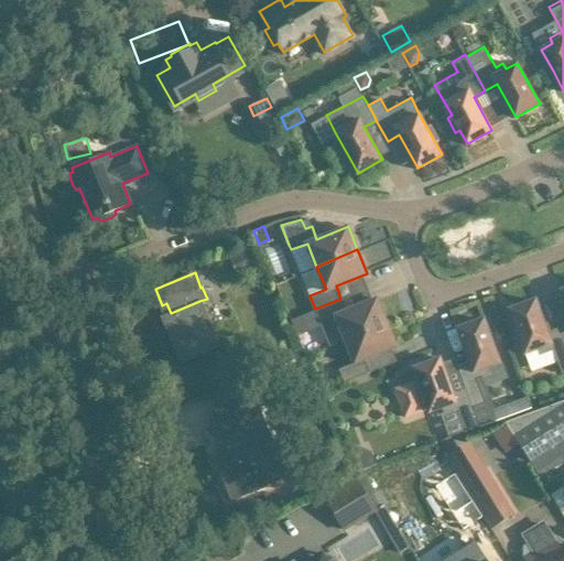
[(336,315),(346,338),(387,322),(377,298),(346,311),(340,299),(315,309),(321,322),(336,315)]
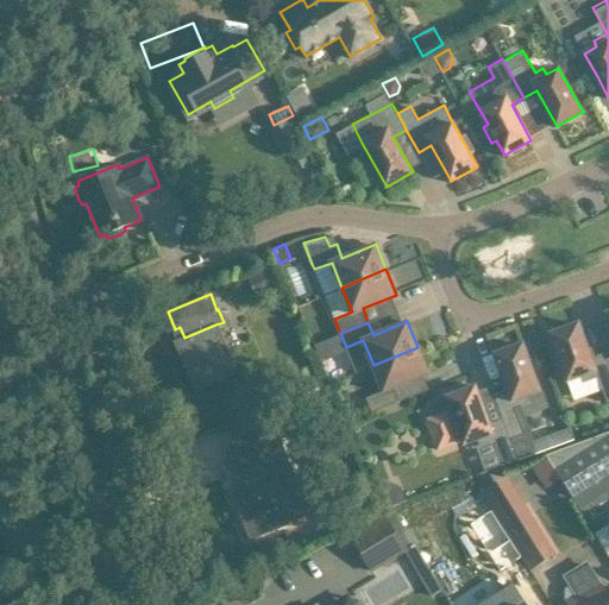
[(608,398),(608,363),(607,355),(592,360),(579,322),(551,333),(567,380),(581,375),(583,382),(598,376),(607,399),(608,398)]
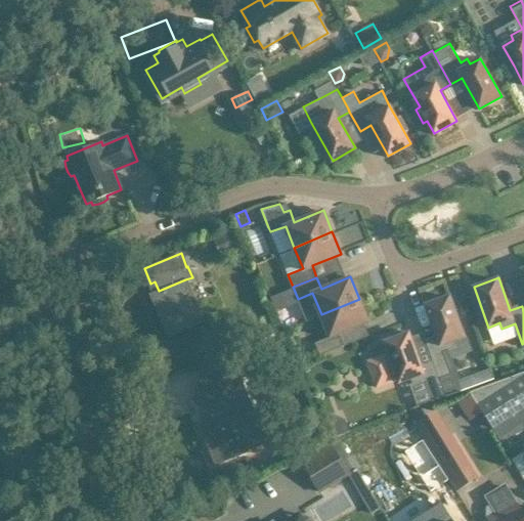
[(185,279),(159,291),(153,294),(169,334),(202,319),(185,279)]
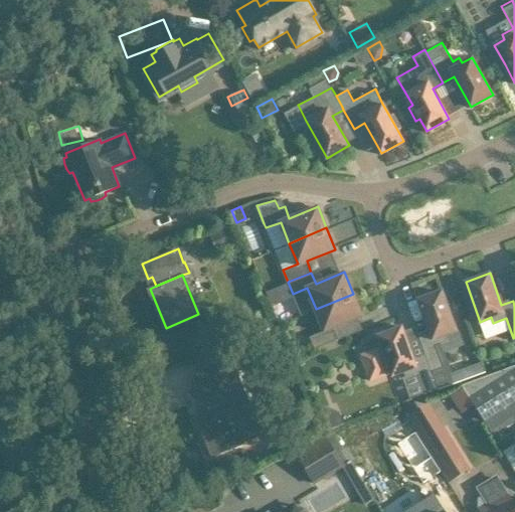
[(418,335),(425,354),(432,370),(444,366),(436,344),(448,339),(446,334),(457,330),(443,290),(418,299),(430,331),(418,335)]
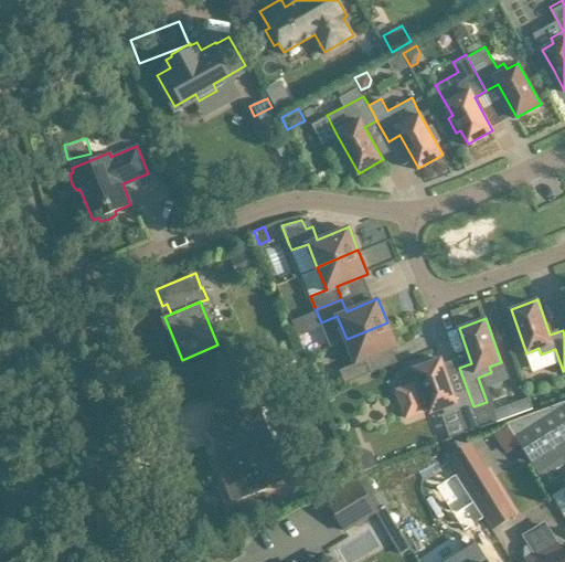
[(387,322),(347,339),(355,362),(340,369),(345,381),(351,380),(371,371),(366,359),(397,346),(387,322)]
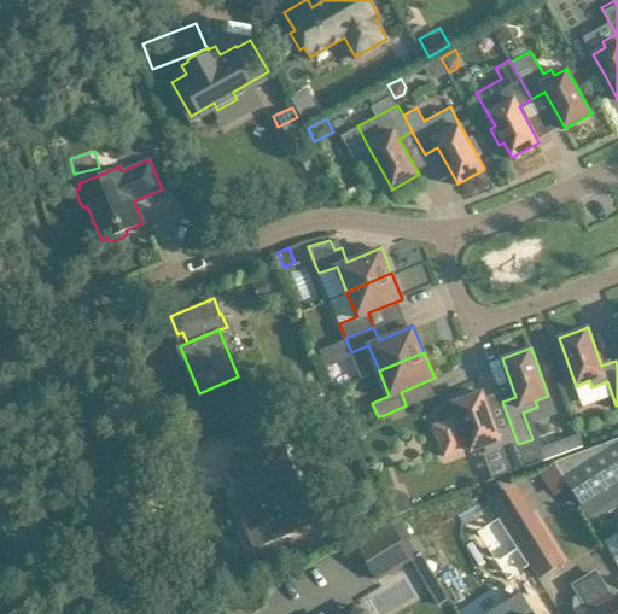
[(518,444),(511,425),(497,430),(483,391),(478,393),(476,389),(456,396),(459,401),(454,402),(460,417),(455,419),(455,417),(433,425),(444,455),(466,446),(465,445),(470,444),(472,450),(485,445),(488,451),(502,446),(507,458),(522,454),(518,444)]
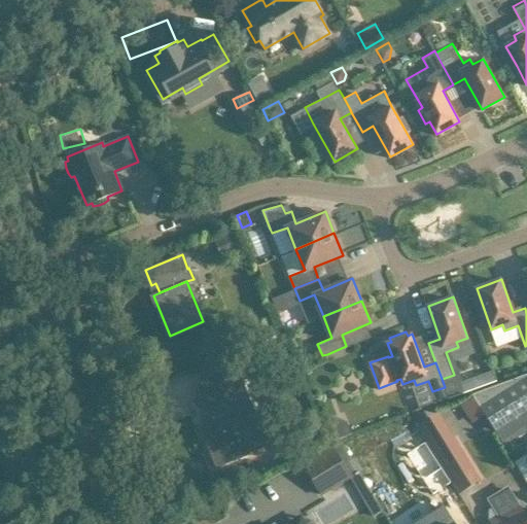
[(229,348),(207,357),(212,369),(234,359),(229,348)]
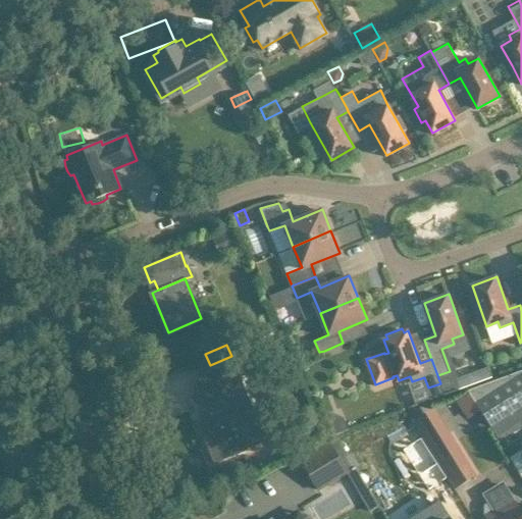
[(233,362),(196,377),(202,392),(195,394),(205,418),(199,421),(215,461),(249,447),(247,444),(251,442),(253,446),(271,437),(260,410),(255,412),(233,362)]
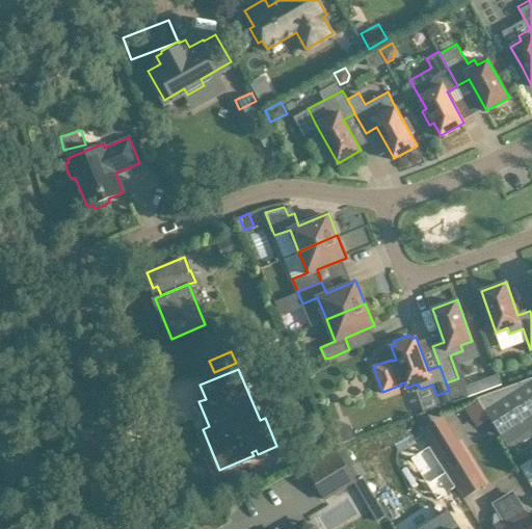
[(473,393),(501,385),(498,372),(469,381),(473,393)]
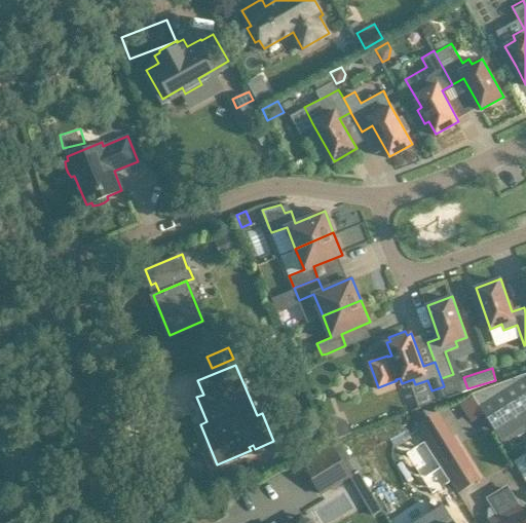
[(525,372),(472,393),(494,427),(496,426),(503,438),(525,423),(525,372)]
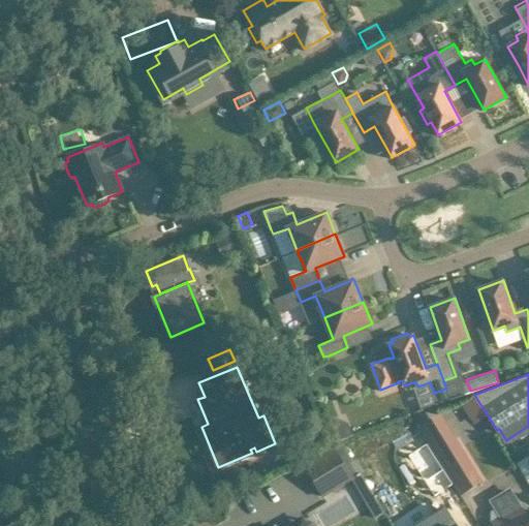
[(266,403),(260,390),(252,393),(257,406),(266,403)]
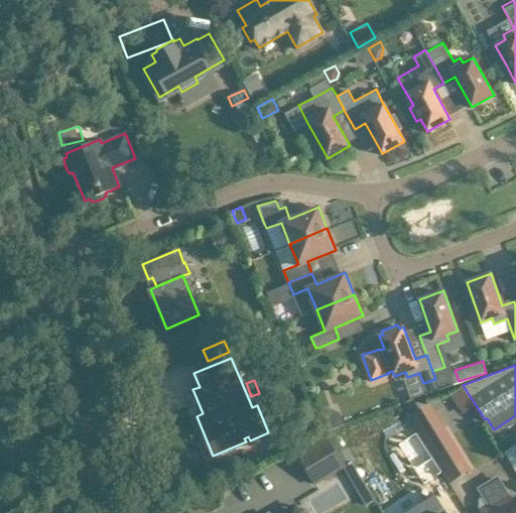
[(403,406),(389,412),(392,419),(406,414),(403,406)]
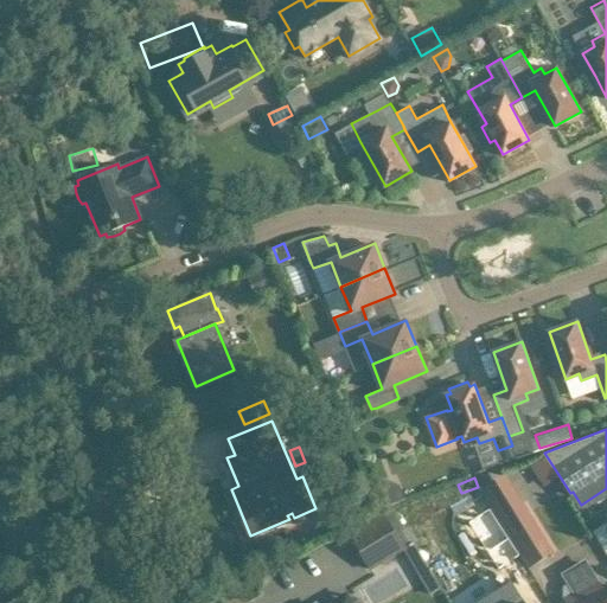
[(371,485),(381,507),(403,499),(397,485),(385,479),(371,485)]
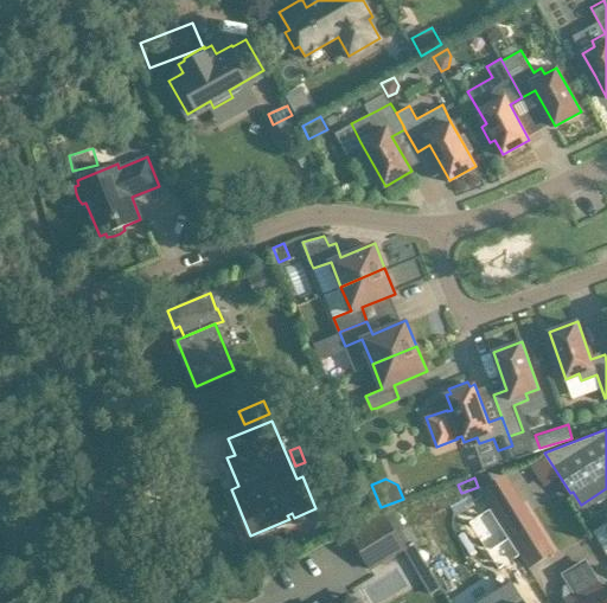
[(525,502),(498,517),(517,550),(526,566),(554,551),(525,502)]
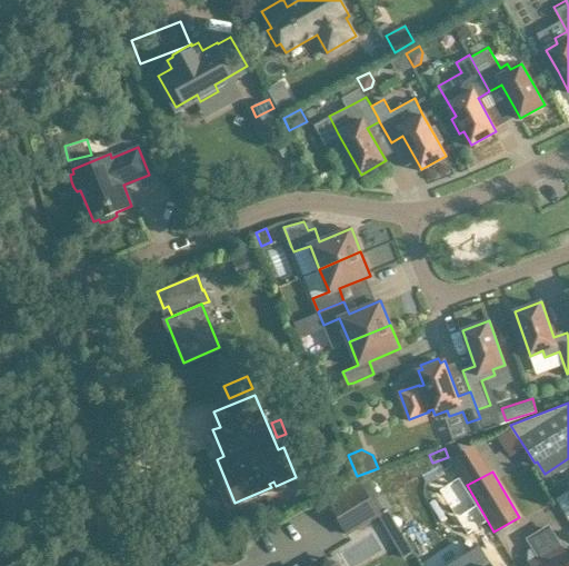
[(457,476),(438,488),(467,533),(486,520),(457,476)]
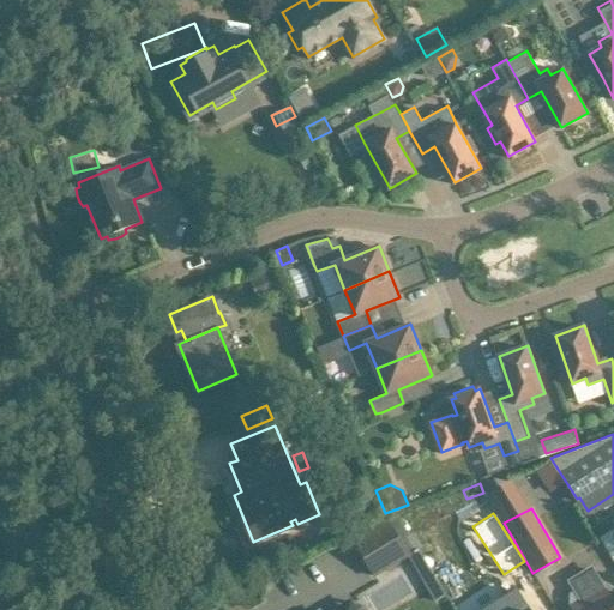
[(390,518),(353,539),(373,574),(410,553),(416,563),(425,559),(399,515),(391,520),(390,518)]
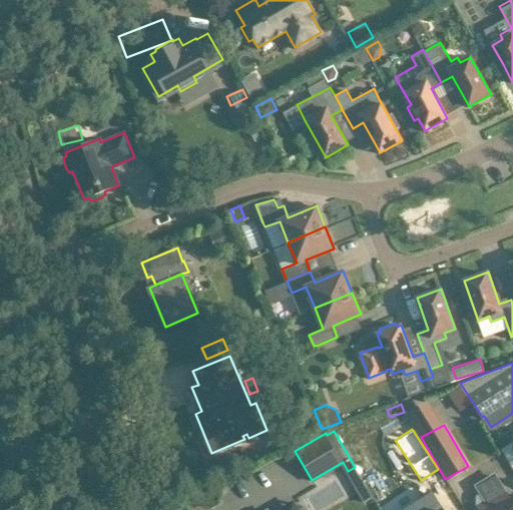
[(512,469),(512,468),(512,438),(500,446),(512,469)]
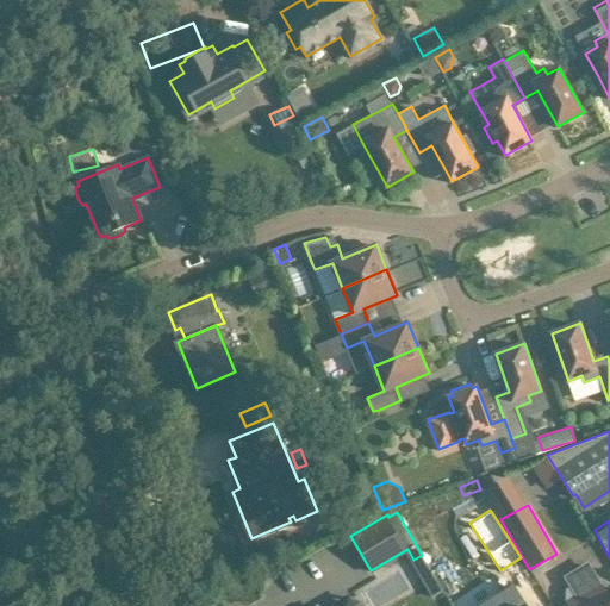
[(577,594),(566,601),(568,605),(609,605),(609,599),(605,592),(587,564),(567,579),(577,594)]
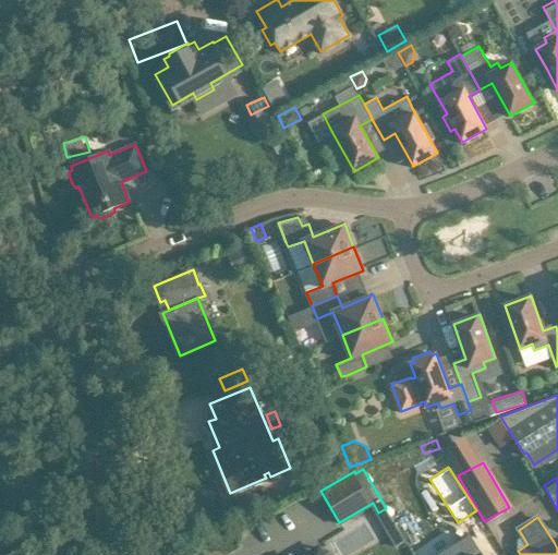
[(483,554),(471,535),(438,554),(483,554)]
